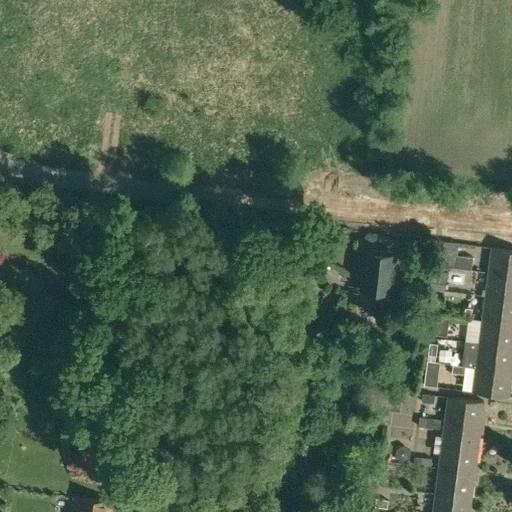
[(444,242),(440,265),(471,270),(473,258),(456,255),(458,244),(444,242)]
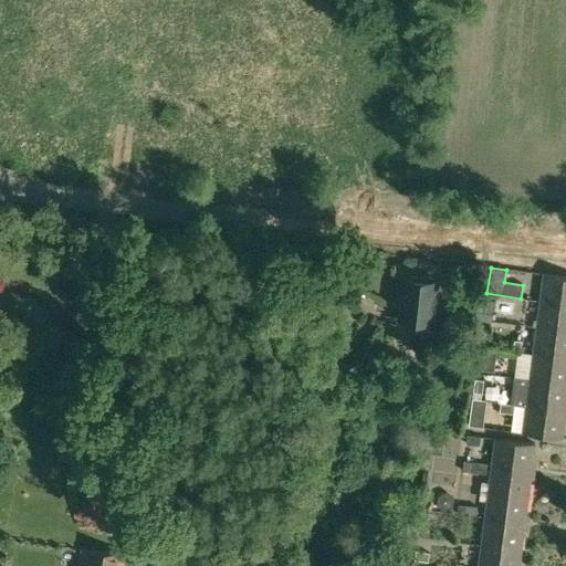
[(565,275),(544,273),(540,300),(565,303),(565,275)]
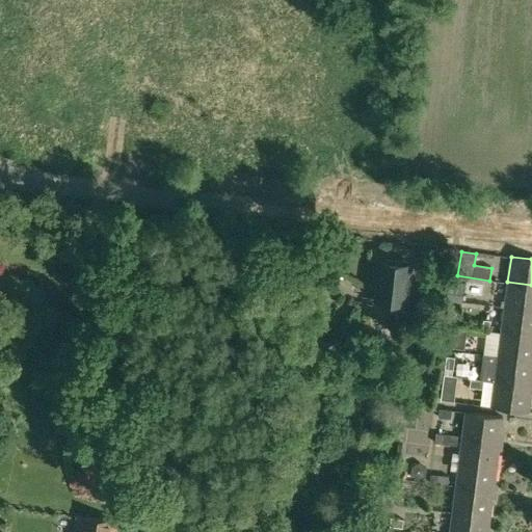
[(403,311),(408,266),(398,265),(398,261),(383,260),(383,264),(380,263),(379,280),(375,280),(373,298),(389,300),(388,309),(403,311)]
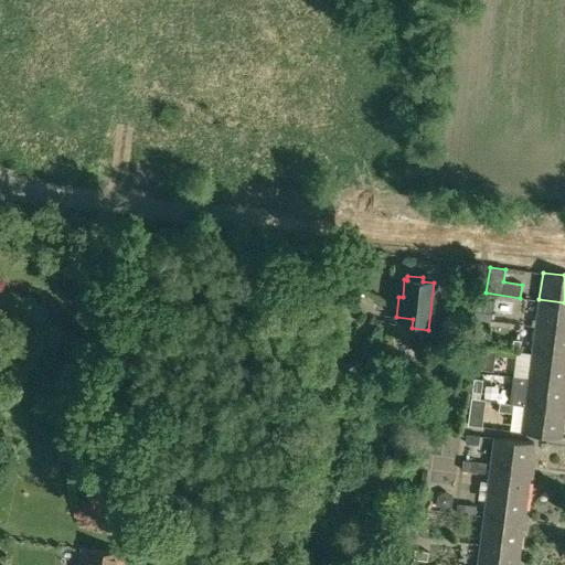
[(492,300),(477,298),(475,310),(491,312),(492,300)]
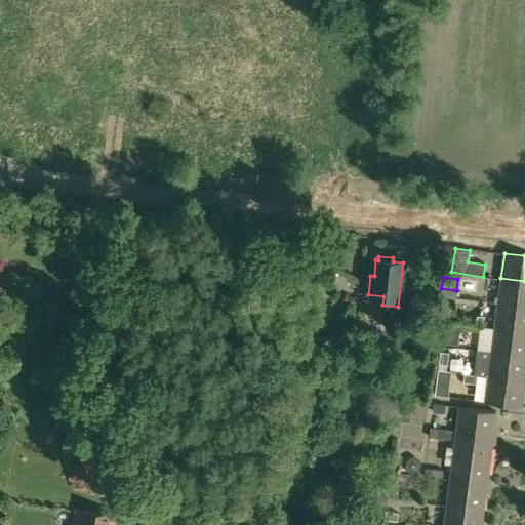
[(524,281),(500,278),(497,303),(524,306),(524,281)]
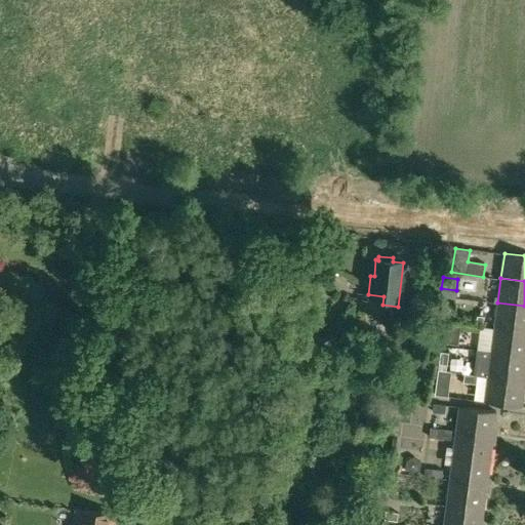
[(524,306),(497,303),(494,327),(524,331),(524,306)]
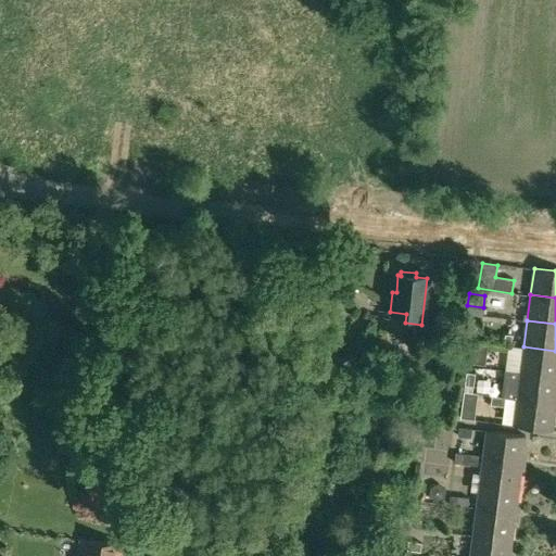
[(485,365),(488,342),(470,341),(468,364),(485,365)]
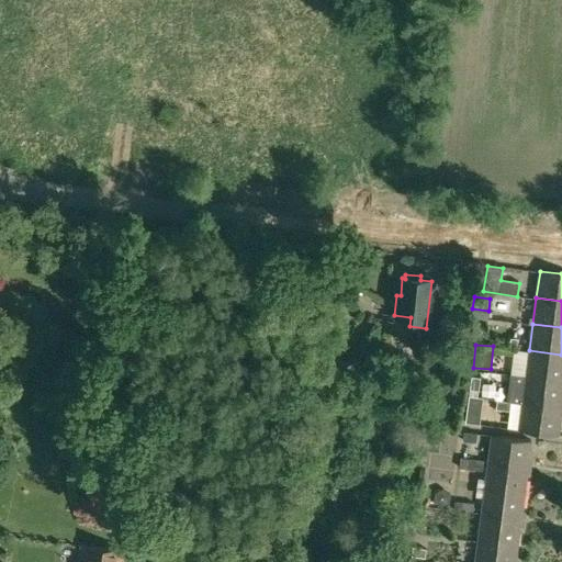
[(561,355),(529,350),(526,377),(561,381),(561,355)]
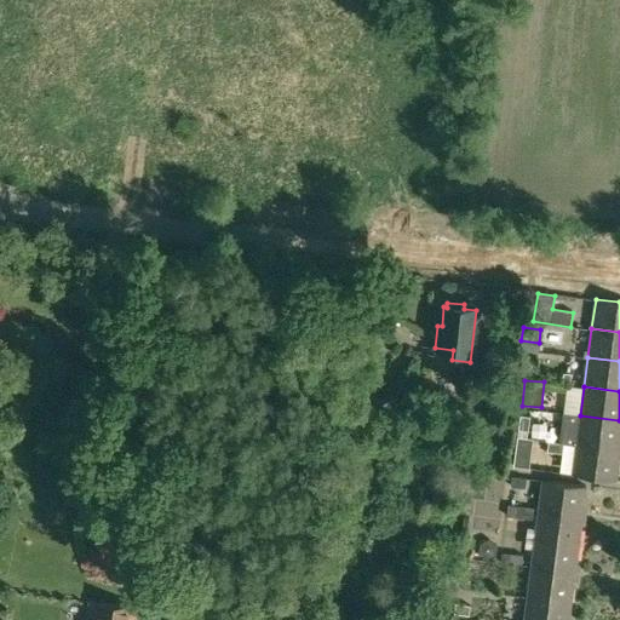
[(528,428),(530,417),(520,415),(518,426),(528,428)]
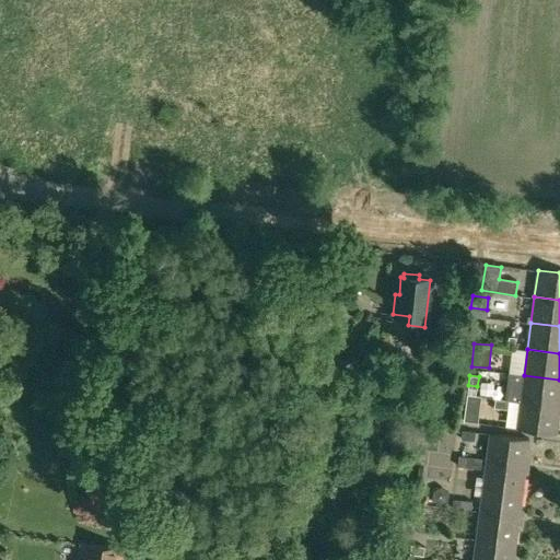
[(559,380),(524,375),(521,403),(559,407),(559,401),(559,380)]
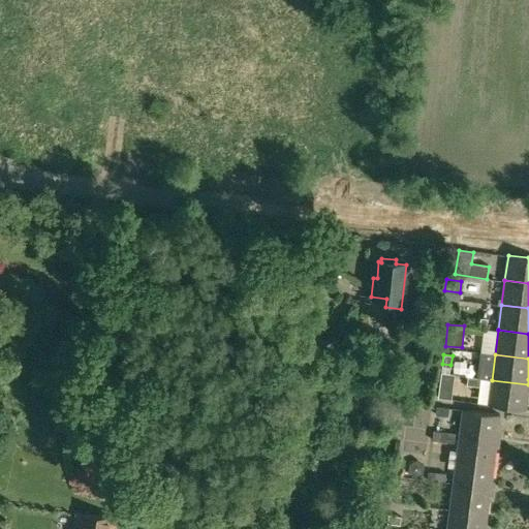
[(467,374),(469,362),(457,360),(455,372),(467,374)]
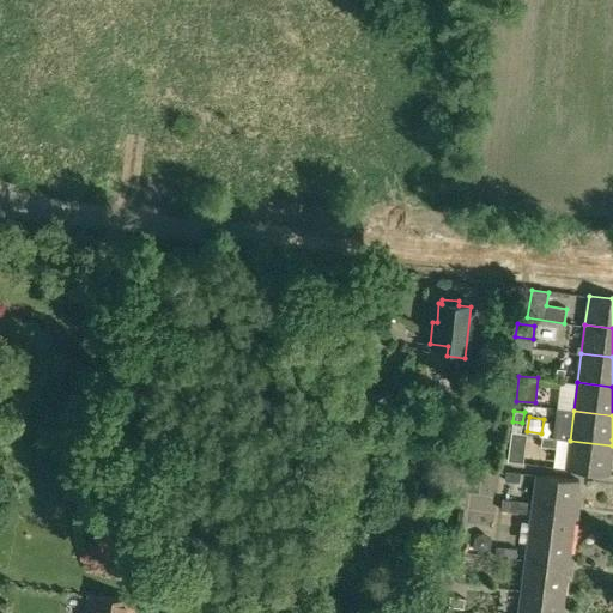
[(523,463),(527,434),(511,432),(508,461),(523,463)]
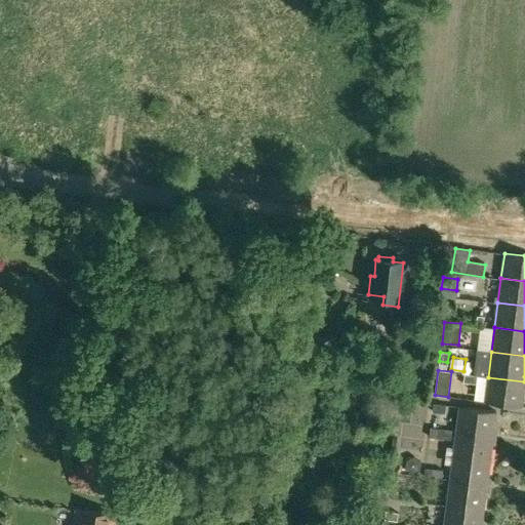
[(476,375),(465,374),(463,382),(475,384),(476,375)]
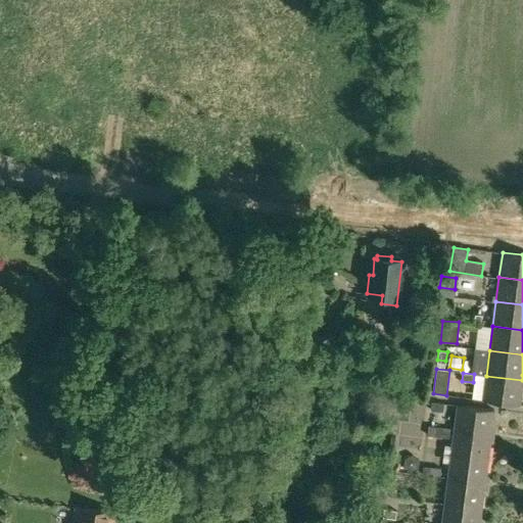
[(519,405),(522,380),(486,376),(482,400),(519,405)]
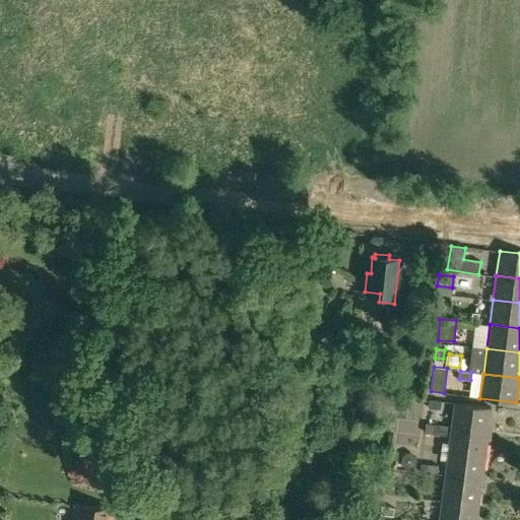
[(442,401),(429,399),(428,407),(441,409),(442,401)]
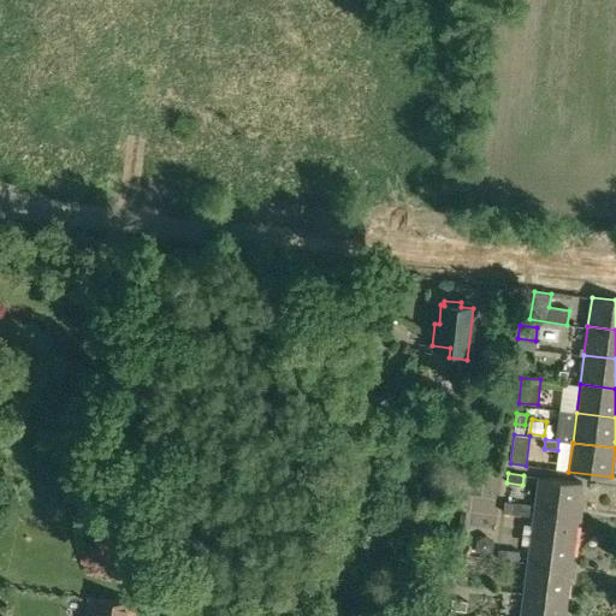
[(535,505),(534,508),(578,514),(579,503),(581,483),(539,477),(535,505)]
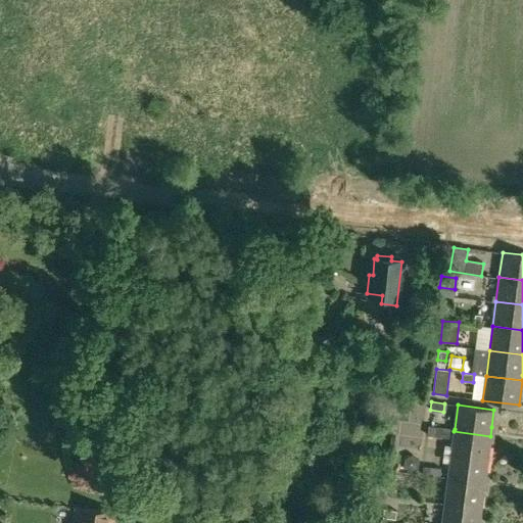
[(436,437),(437,429),(428,428),(427,436),(436,437)]
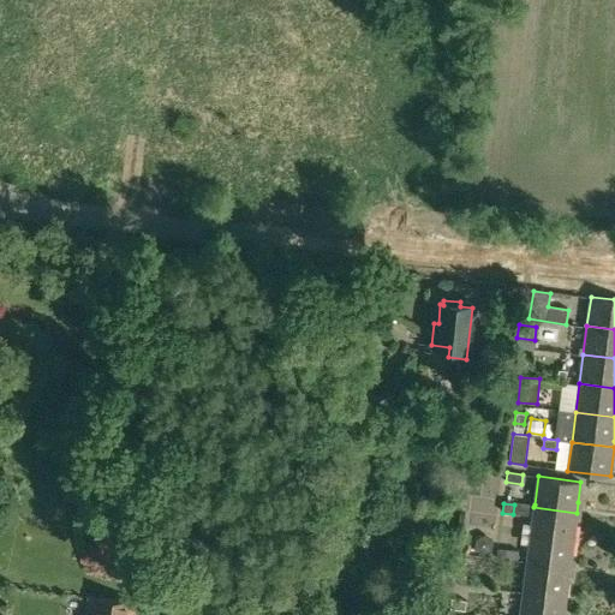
[(521,506),(520,517),(527,518),(533,512),(531,525),(530,536),(573,542),(575,521),(577,513),(533,507),(521,506)]
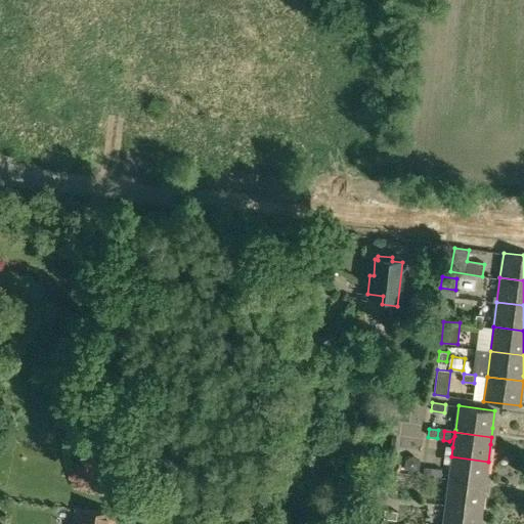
[(451,456),(448,481),(485,486),(488,462),(451,456)]
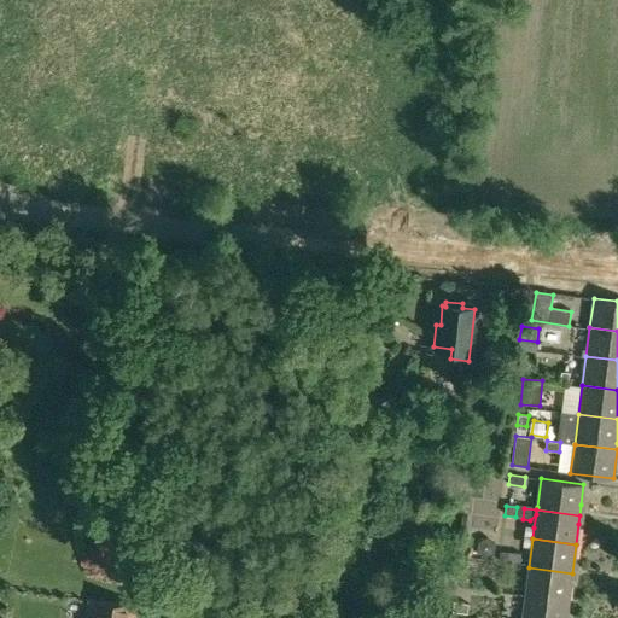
[(500,551),(499,560),(508,561),(520,563),(522,553),(509,552),(500,551)]
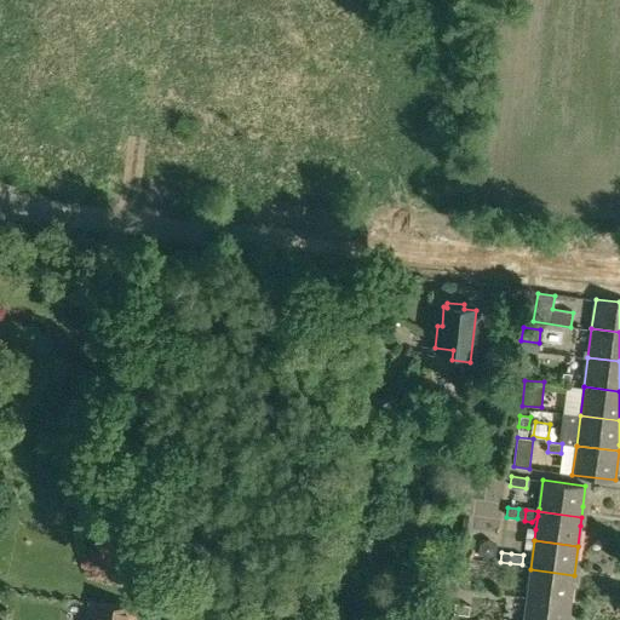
[(469,569),(470,560),(460,558),(459,568),(469,569)]
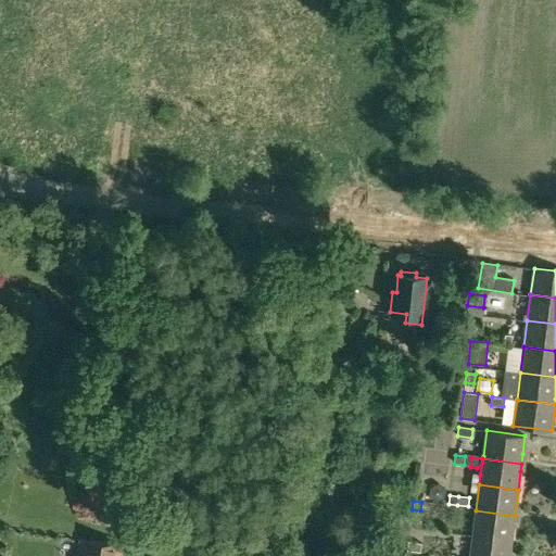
[(476,510),(472,535),(512,541),(515,516),(476,510)]
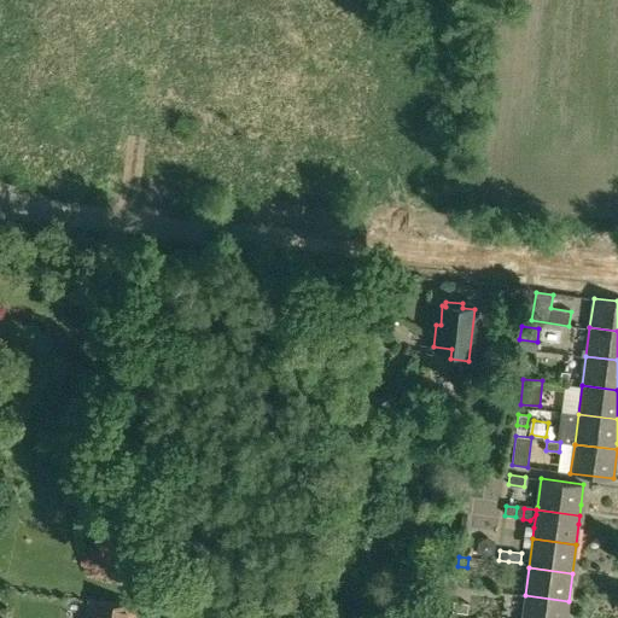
[(522,617),(565,617),(569,601),(525,595),(522,617)]
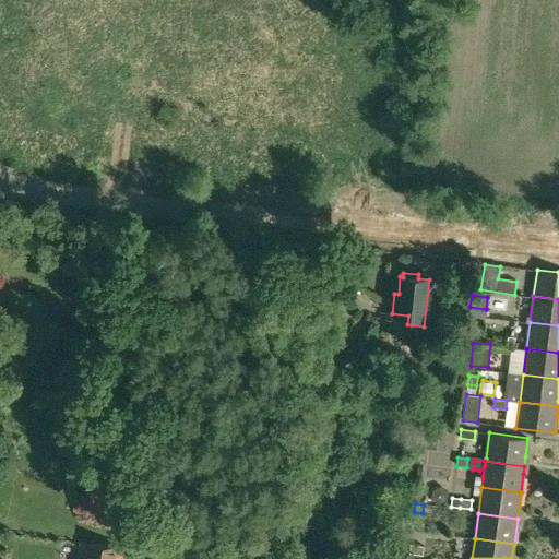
[(123,558),(126,548),(81,543),(78,558),(123,558)]
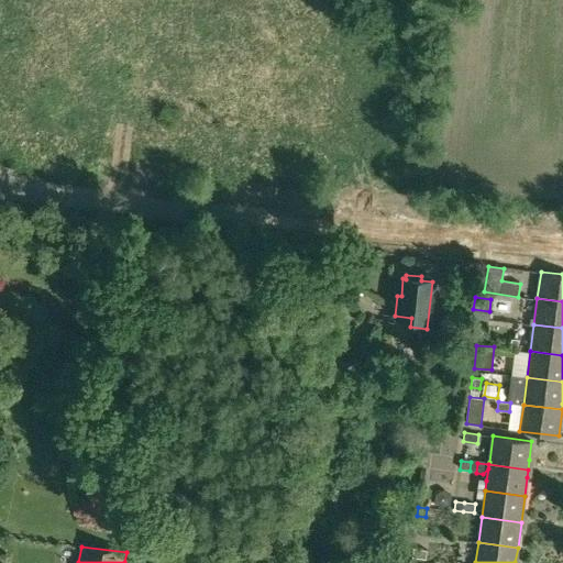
[(426,559),(427,550),(414,549),(412,556),(426,559)]
